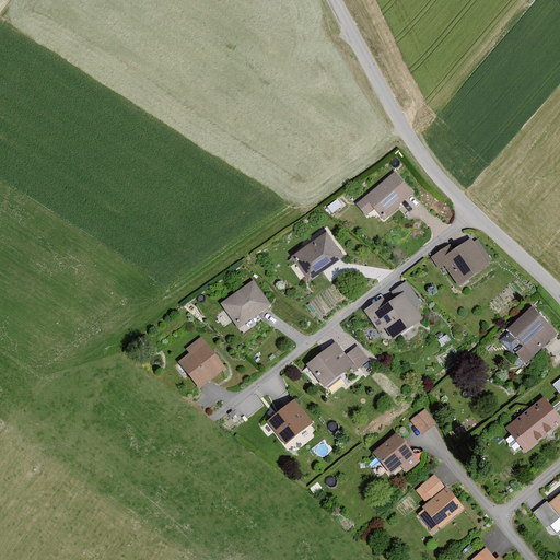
[(396,173),(358,206),(368,217),(375,210),(385,221),(416,196),(396,173)]
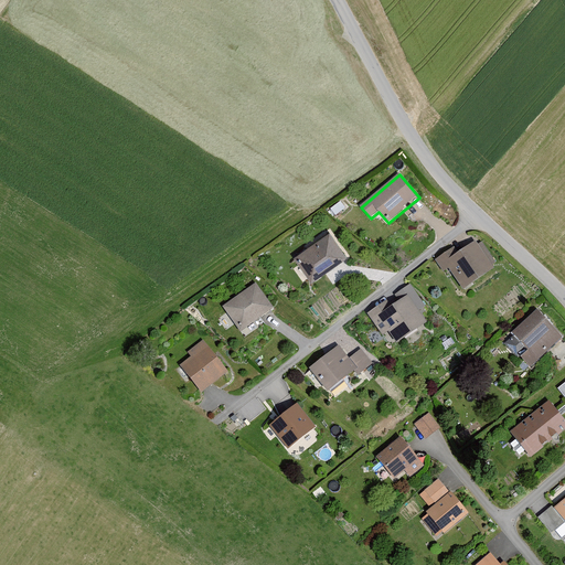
[(330,234),(295,259),(312,284),(348,258),(330,234)]
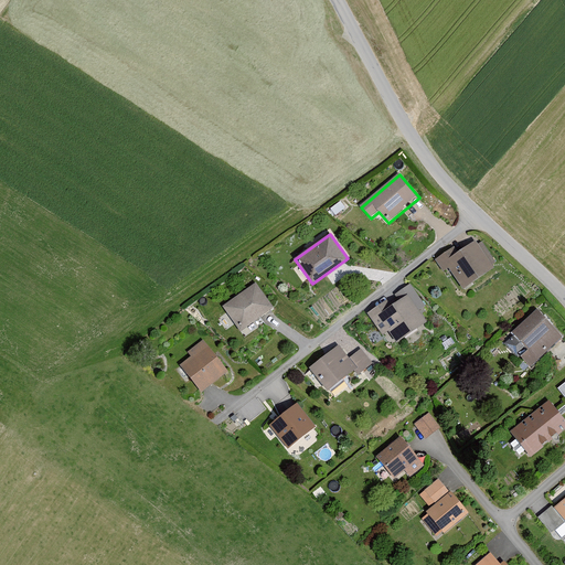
[(455,245),(435,258),(443,270),(449,267),(462,287),(494,266),(476,240),(458,252),(455,245)]
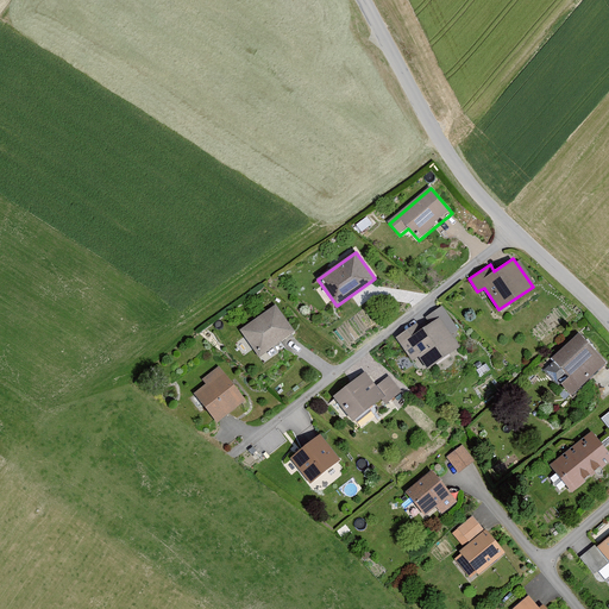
[(295,332),(275,305),(240,331),(261,357),(295,332)]
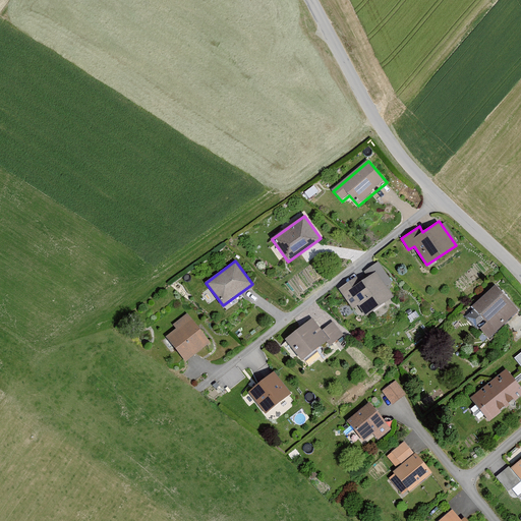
[(357,277),(339,290),(353,309),(359,305),(367,317),(396,297),(388,286),(393,283),(379,263),(365,273),(369,278),(362,283),(357,277)]
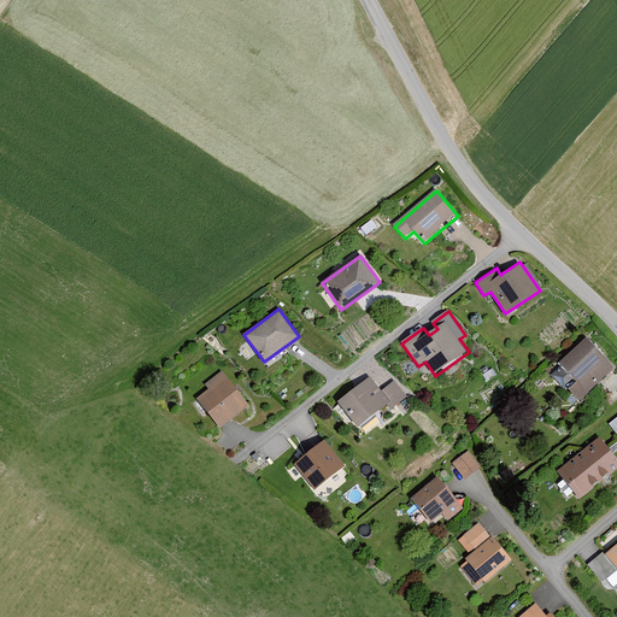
[(586,340),(550,374),(579,403),(613,370),(586,340)]
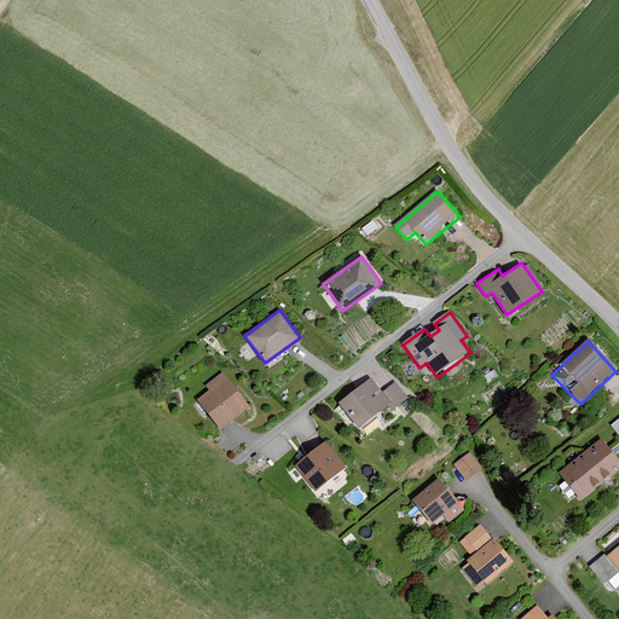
[(209,392),(197,400),(221,431),(250,406),(223,372),(204,387),(209,392)]
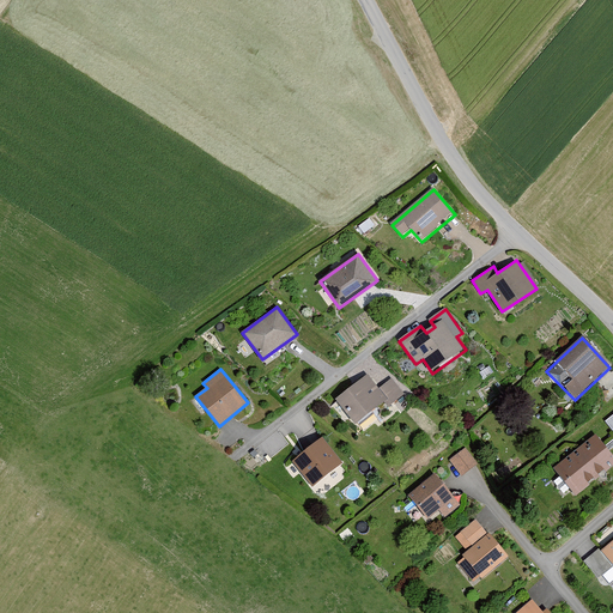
[(368,375),(335,400),(356,426),(384,404),(388,408),(405,395),(392,378),(378,389),(368,375)]
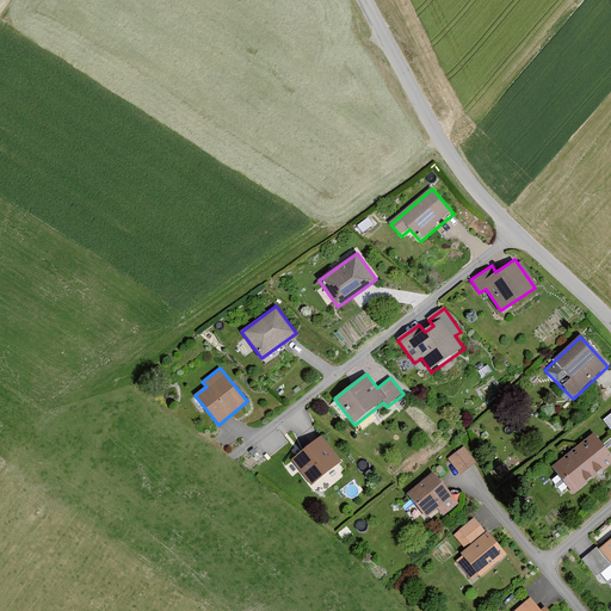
[(594,434),(553,468),(575,494),(610,464),(610,455),(606,449),(603,445),(594,434)]
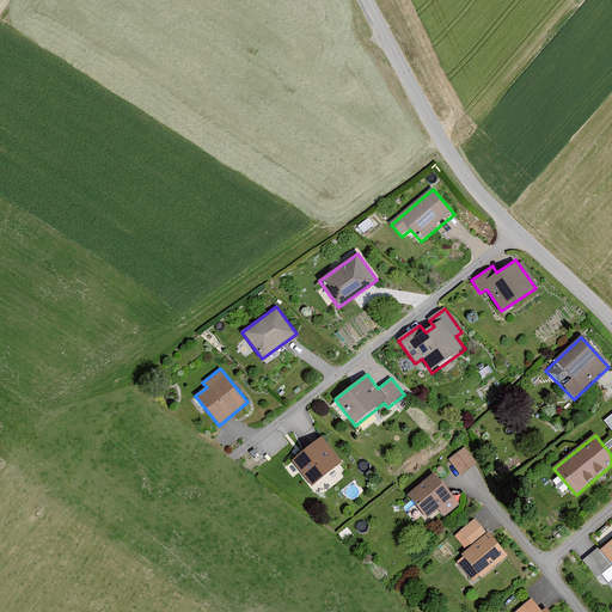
[(322,438),(292,461),(311,485),(341,461),(322,438)]
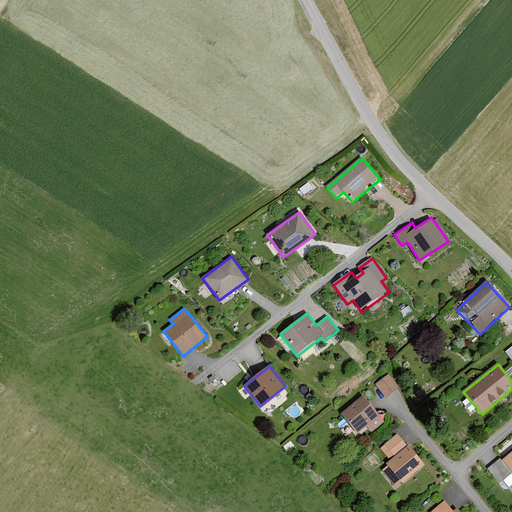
[(398,387),(389,375),(376,384),(385,396),(398,387)]
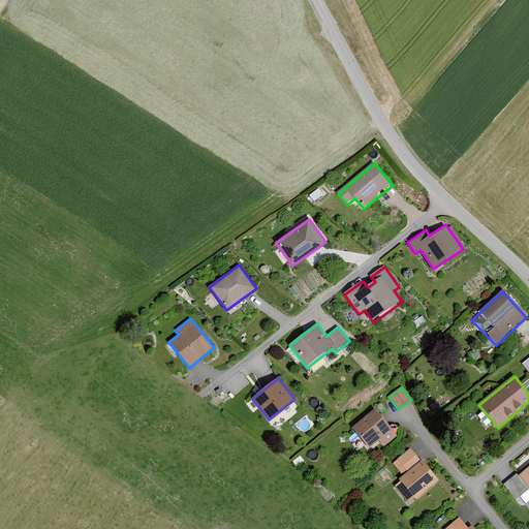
[(376,409),(353,428),(370,448),(393,430),(376,409)]
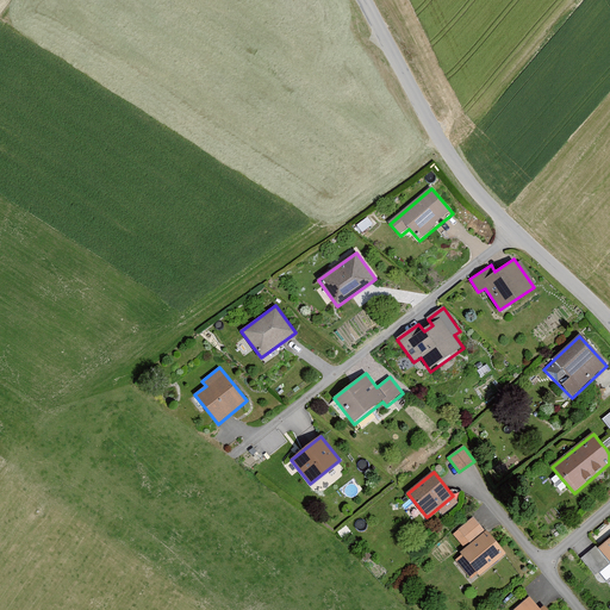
[(473,518),(459,530),(470,543),(484,530),(473,518)]
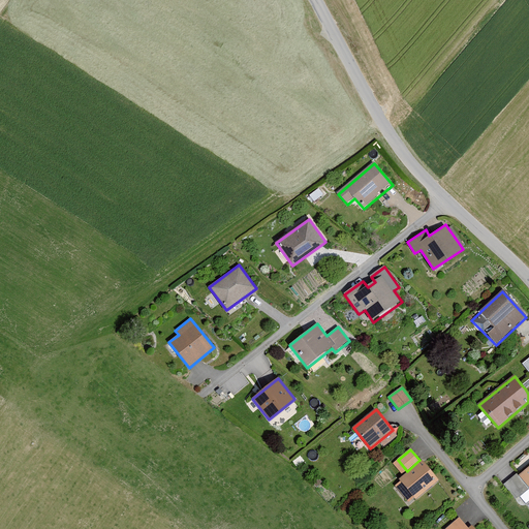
[(423,460),(400,479),(416,499),(439,479),(423,460)]
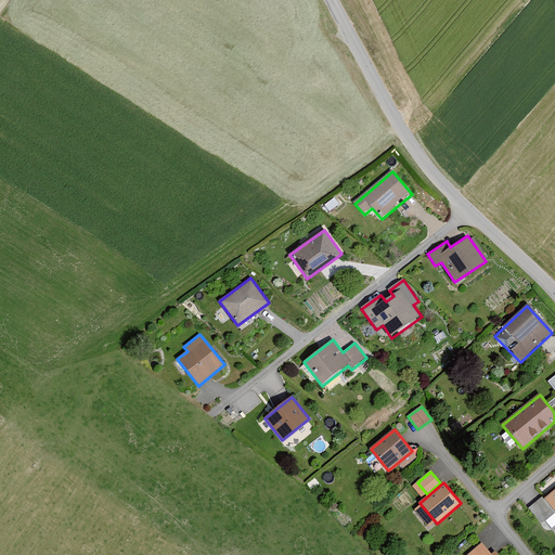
[(554,490),(545,500),(542,497),(529,507),(542,524),(554,513),(554,490)]
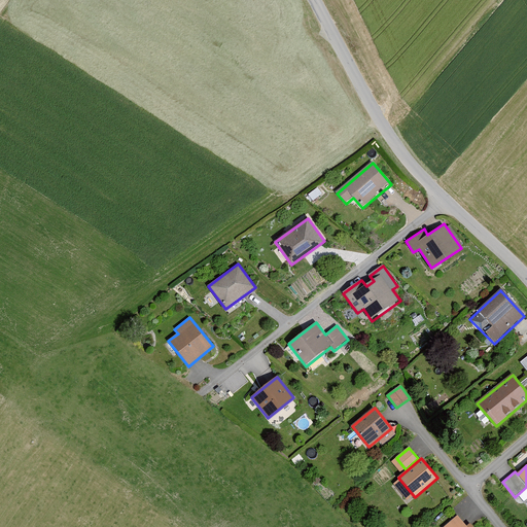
[(467,526),(466,526),(458,518),(448,526),(473,526),(471,524),(467,526)]
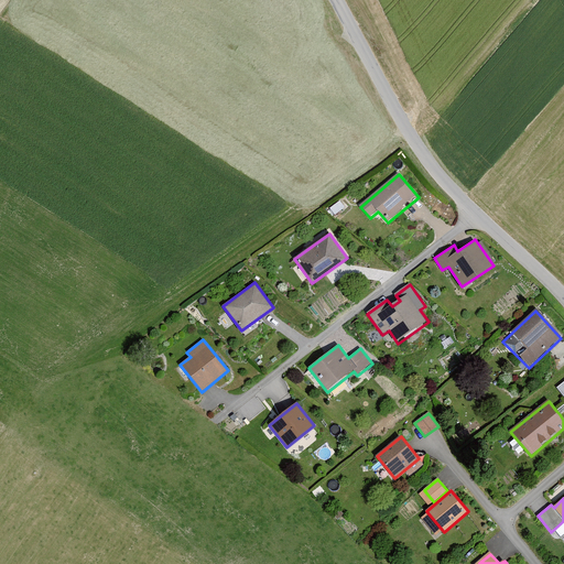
All buildings are outlined.
